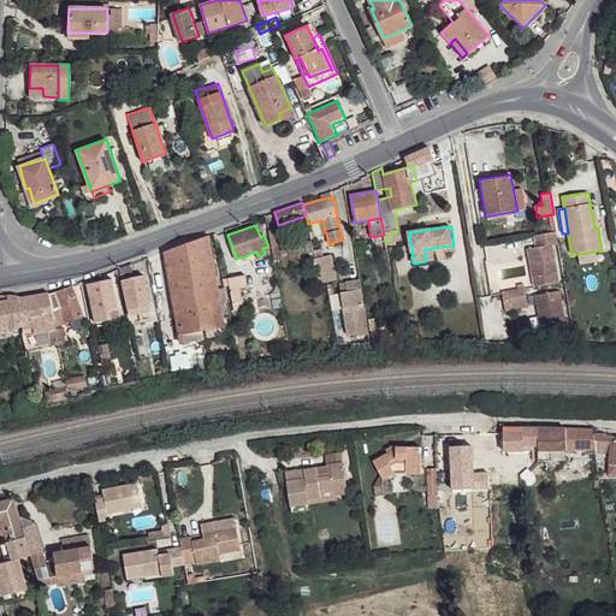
[(282,243),(279,229),(268,231),(271,246),(282,243)]
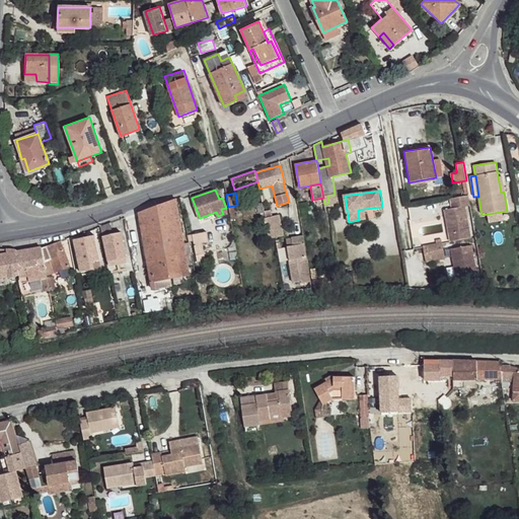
[(470,204),(468,194),(450,197),(452,206),(444,208),(450,239),(470,235),(465,204),(470,204)]
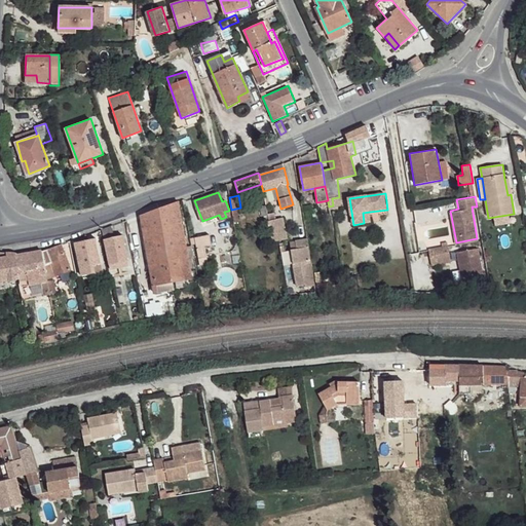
[(188,259),(178,201),(141,215),(153,286),(155,285),(163,284),(181,279),(181,282),(191,278),(189,268),(188,259)]
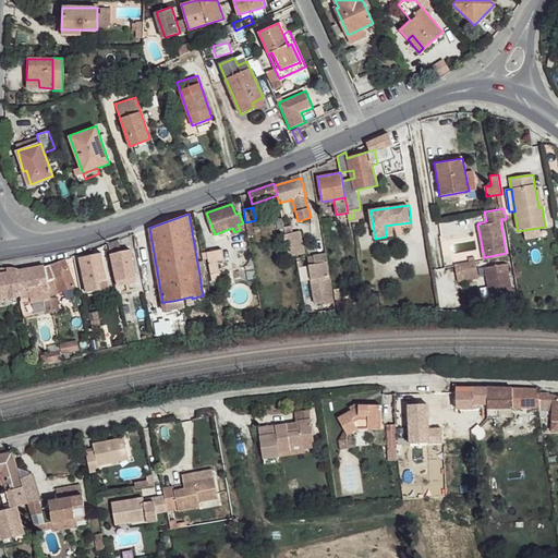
[(284,226),(283,219),(277,220),(278,230),(281,230),(282,235),(284,234),(286,234),(284,226)]
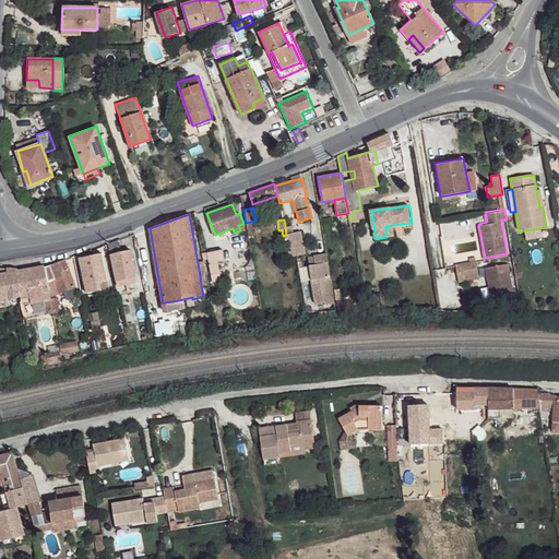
[(305,256),(300,232),(294,234),(292,225),(285,226),(286,235),(285,235),(288,258),(305,256)]
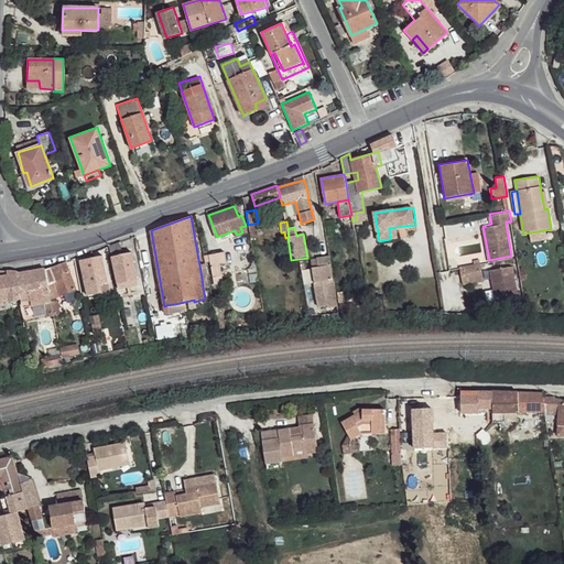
[(397,227),(389,228),(390,239),(398,239),(397,231),(397,227)]
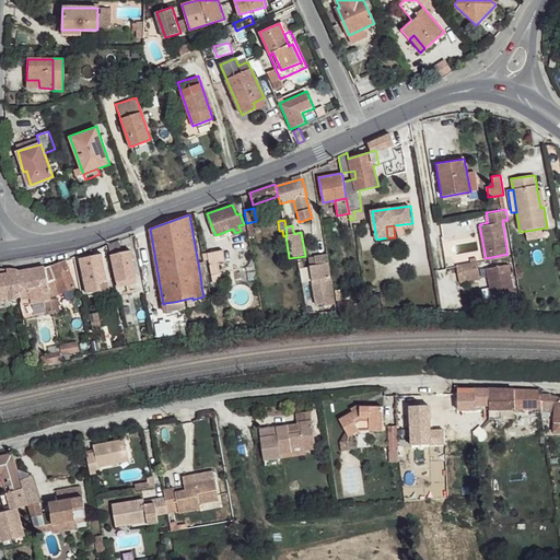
[(121,253),(119,240),(109,244),(111,255),(121,253)]
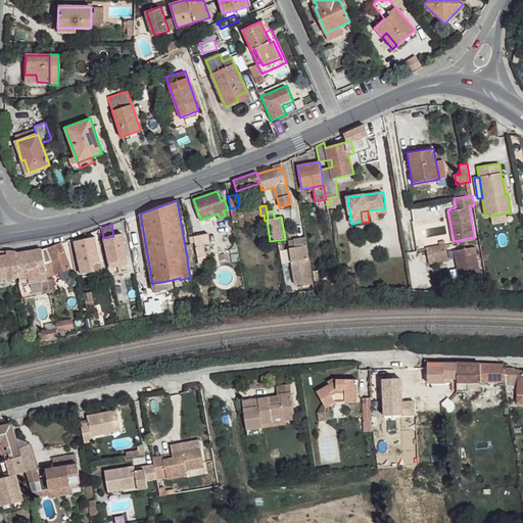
[(130,264),(123,233),(114,235),(113,236),(103,238),(110,268),(130,264)]
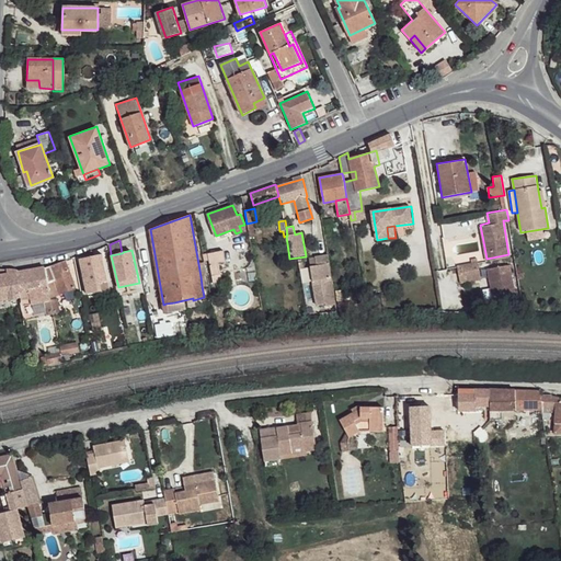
[(226,261),(224,250),(208,253),(213,274),(220,273),(218,262),(226,261)]
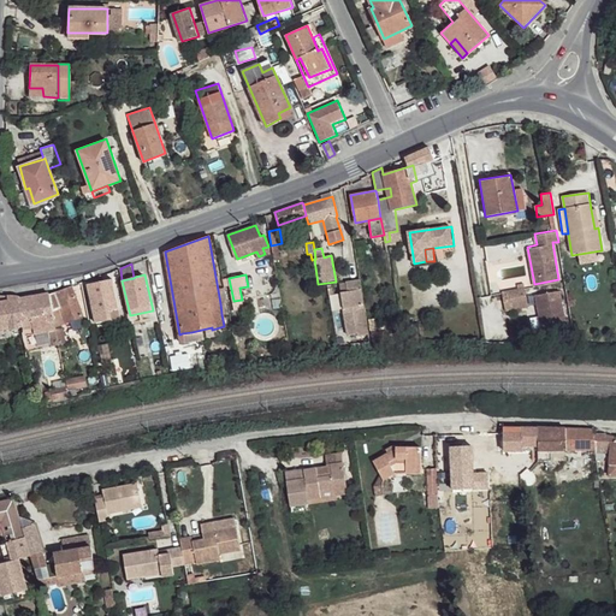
[(119,308),(113,278),(88,283),(94,313),(119,308)]
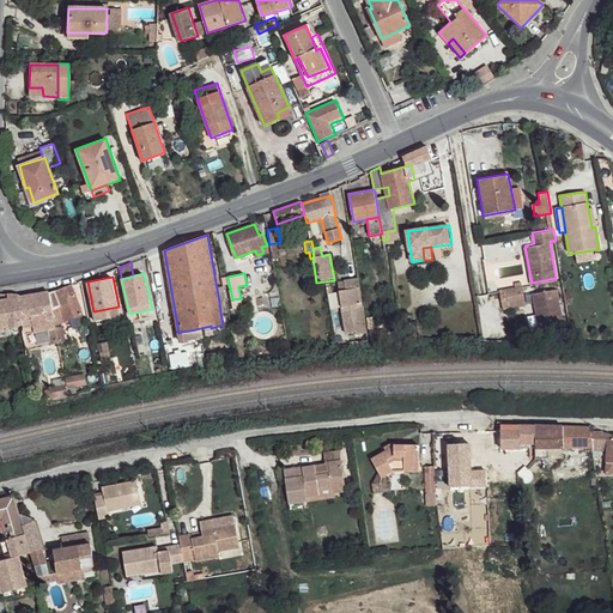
[(368,333),(358,279),(345,281),(346,291),(339,292),(346,334),(356,333),(357,335),(368,333)]
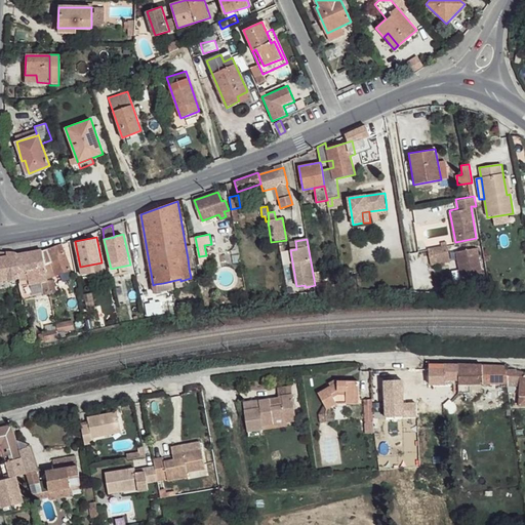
[(70,269),(61,243),(43,249),(48,277),(70,269)]
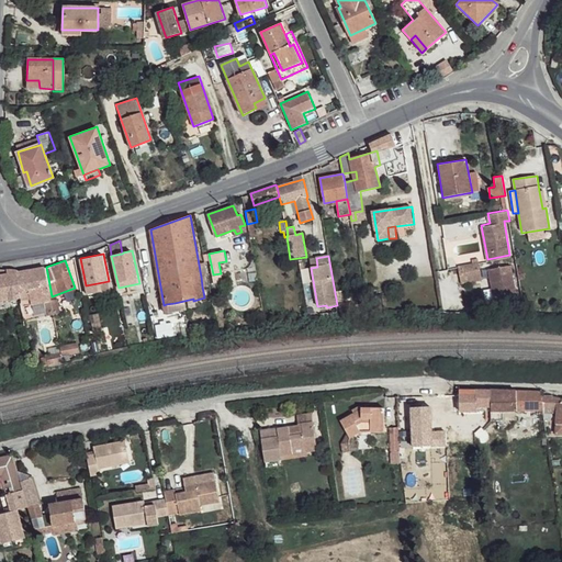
[(480,277),(478,263),(458,267),(459,282),(480,277)]
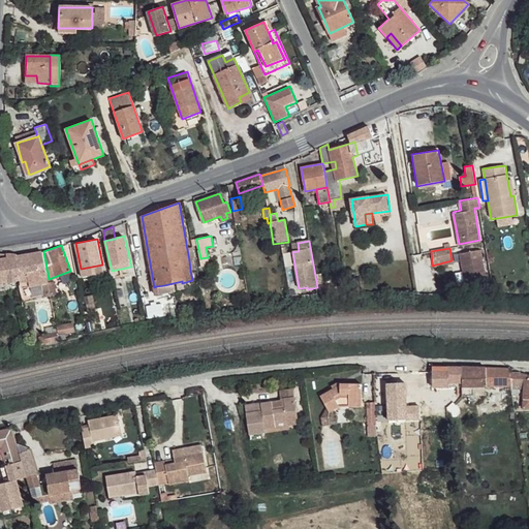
[(480,248),(459,252),(465,281),(486,277),(480,248)]
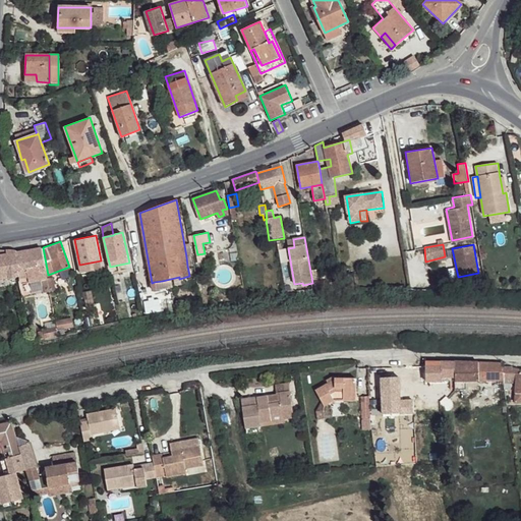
[(48,275),(43,247),(19,252),(15,253),(18,275),(19,283),(42,280),(48,279),(48,275)]
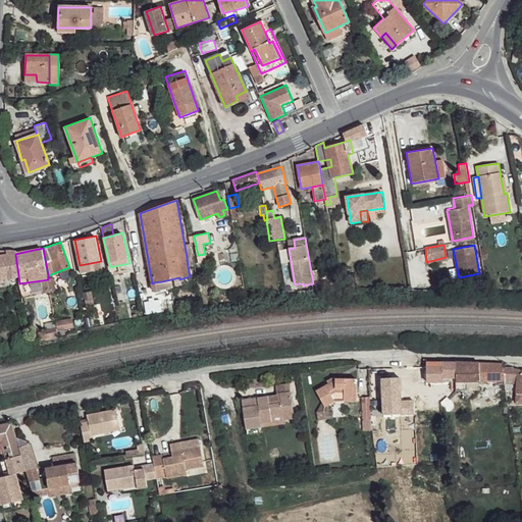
[(15,254),(19,253),(15,250),(0,250),(0,279),(18,275),(15,254)]
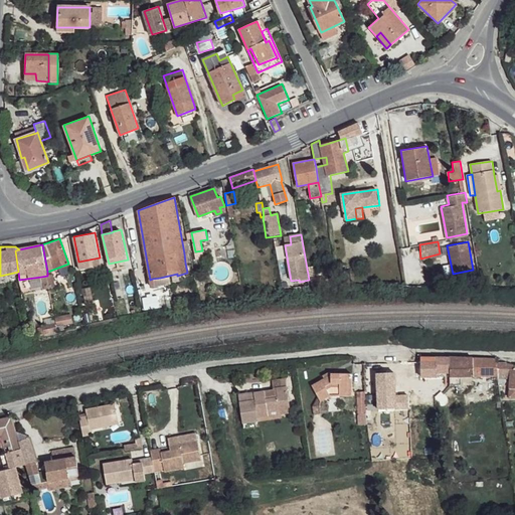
[(101,262),(100,258),(78,262),(79,266),(101,262)]
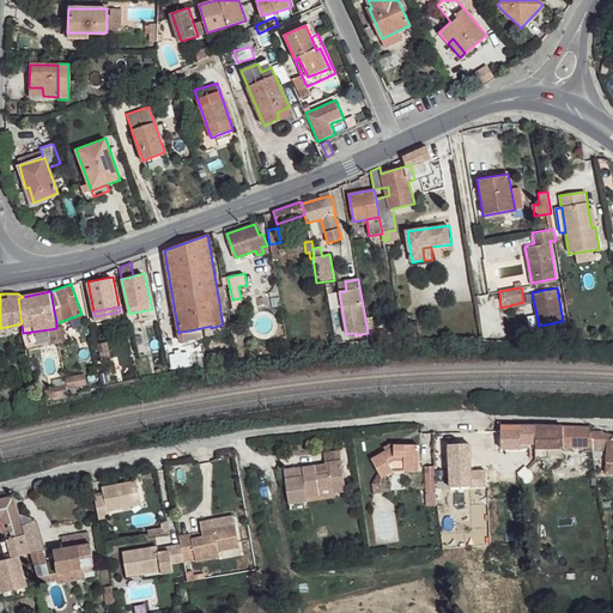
[(384,332),(382,316),(368,319),(370,334),(384,332)]
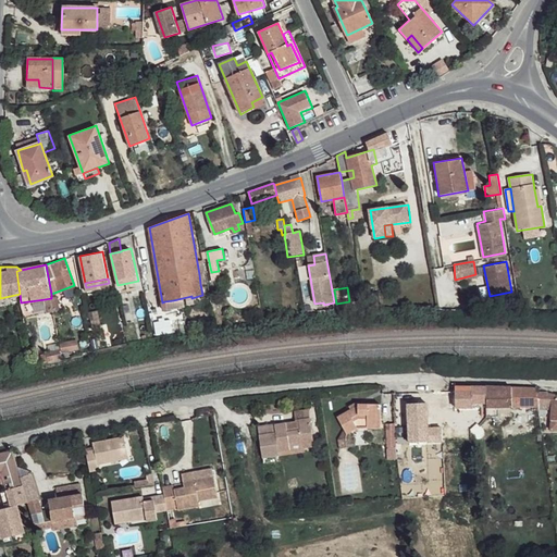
[(51,298),(45,299),(47,312),(53,311),(51,298)]
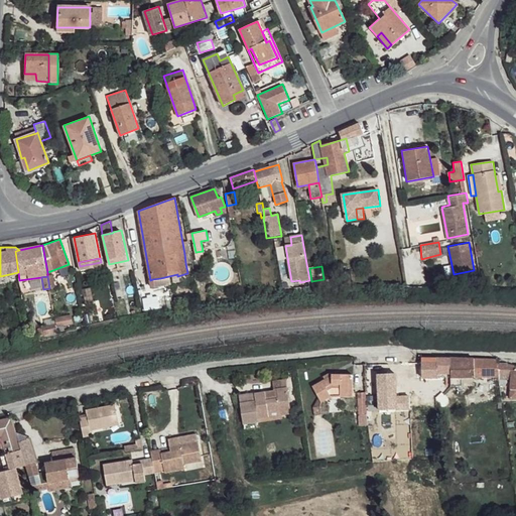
[(324,286),(324,279),(311,281),(311,288),(324,286)]
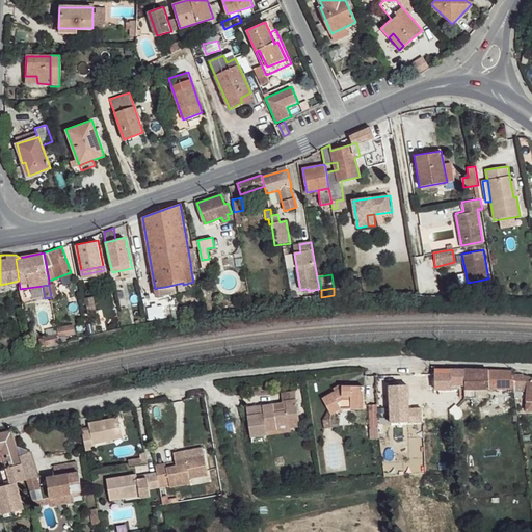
[(74,334),(73,324),(57,327),(59,337),(74,334)]
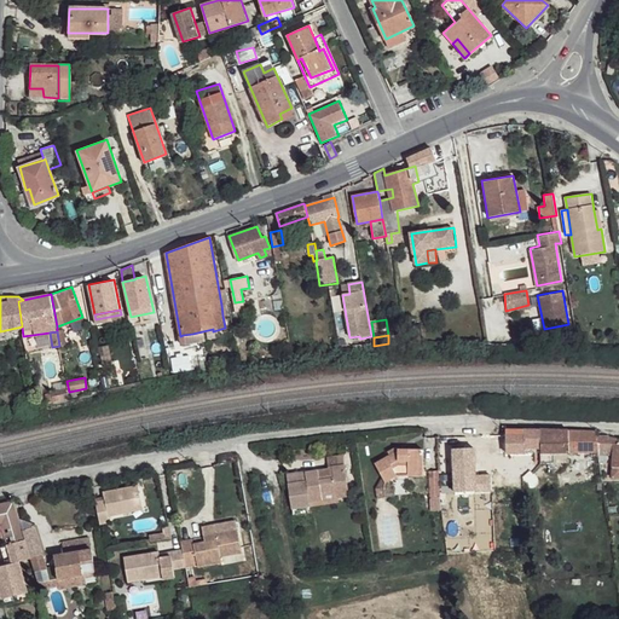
[(68,388),(45,393),(47,403),(69,398),(68,388)]
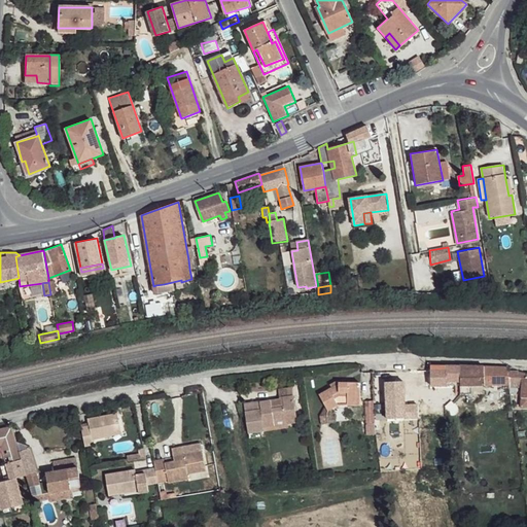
[(459,386),(459,365),(430,364),(430,371),(430,388),(447,389),(447,385),(459,386)]
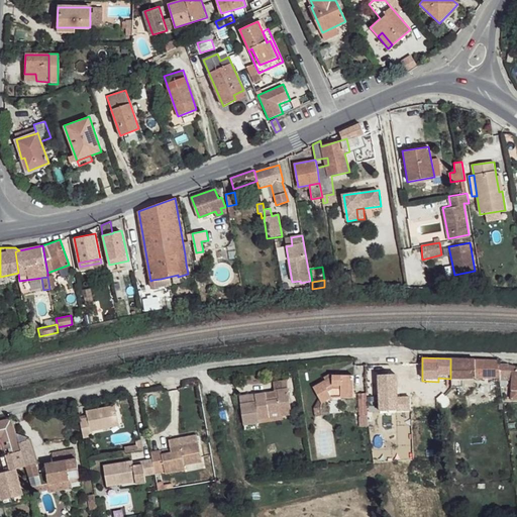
[(497,359),(494,359),(450,358),(450,379),(450,383),(461,383),(492,384),(500,384),(498,365),(497,359)]
